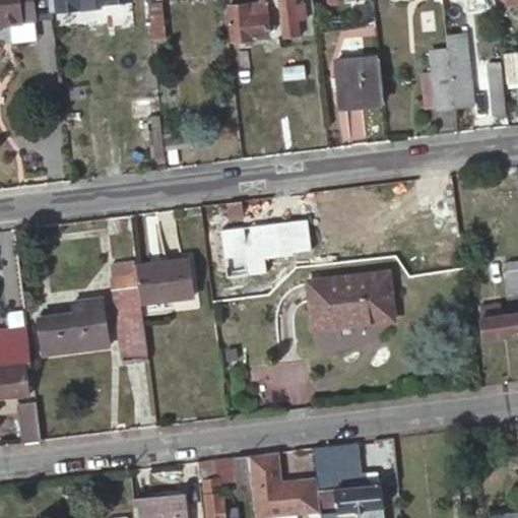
[(0,24),(37,20),(34,0),(0,0),(0,24)]
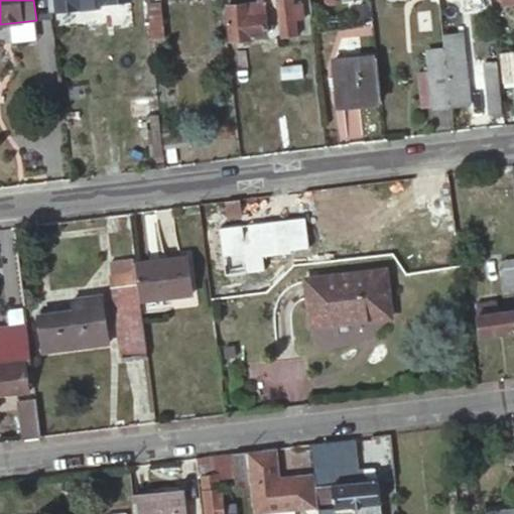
[(36,0),(38,11),(50,10),(48,0),(36,0)]
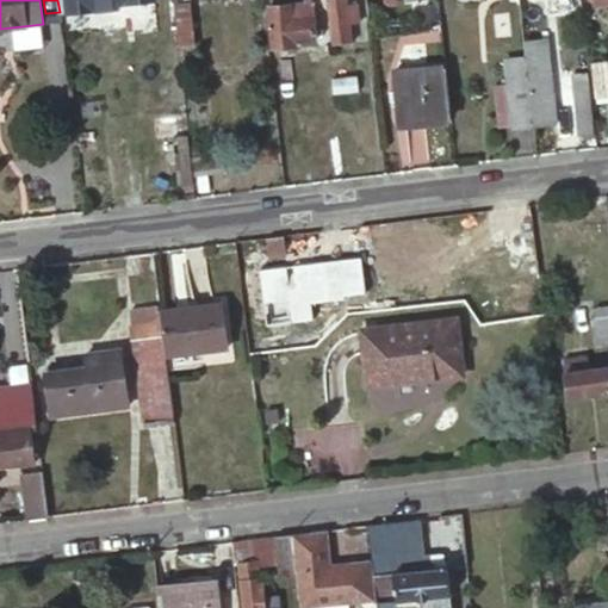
[(66,0),(67,14),(118,10),(116,0),(66,0)]
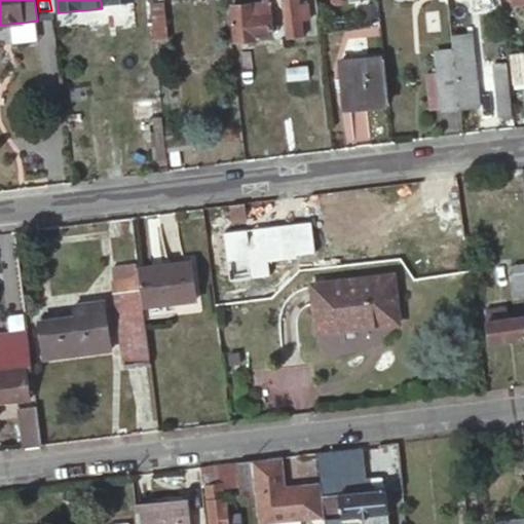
[(147,0),(153,44),(167,42),(161,0),(147,0)]
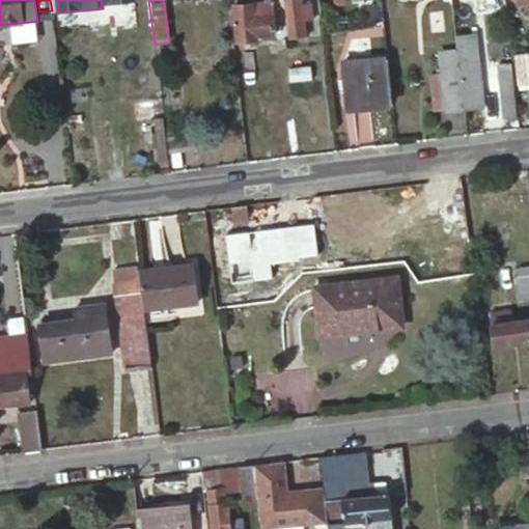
[(284,0),(272,2),(276,31),(287,30),(284,0)]
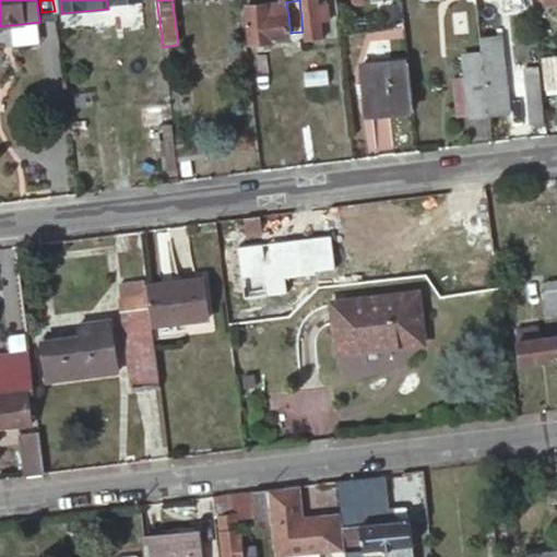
[(303,32),(305,42),(323,39),(321,23),(329,22),(327,4),(319,6),(318,0),(298,0),(299,0),(303,32)]
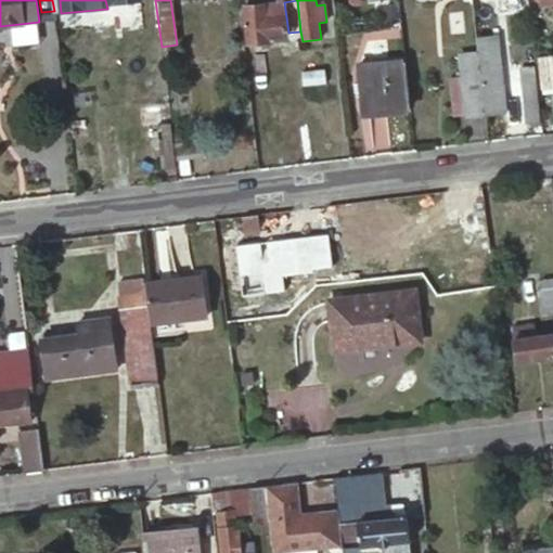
[(247,5),(253,44),(270,42),(270,39),(288,37),(288,33),(284,2),(247,5)]
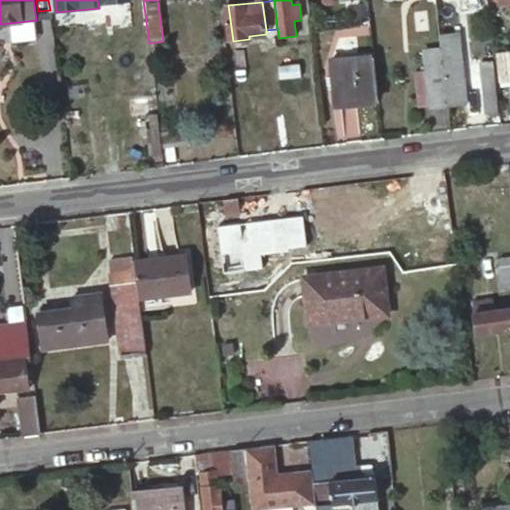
[(441,51),(448,106),(467,104),(460,48),(441,51)]
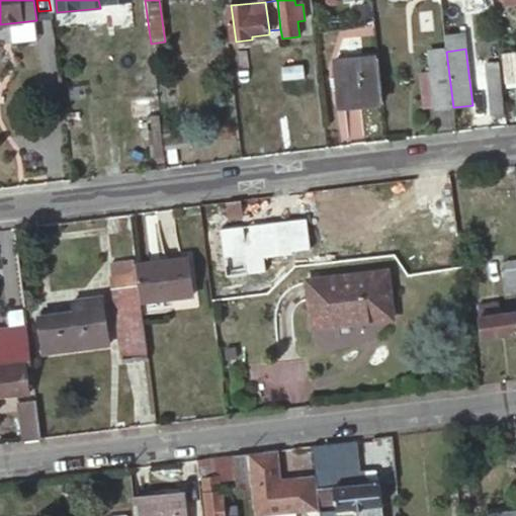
[(515,51),(501,53),(505,83),(515,81),(515,51)]
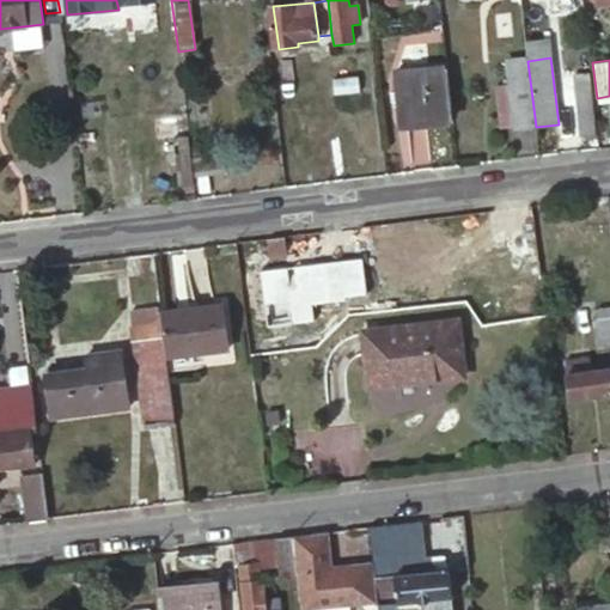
[(514,128),(536,127),(528,61),(507,63),(514,128)]
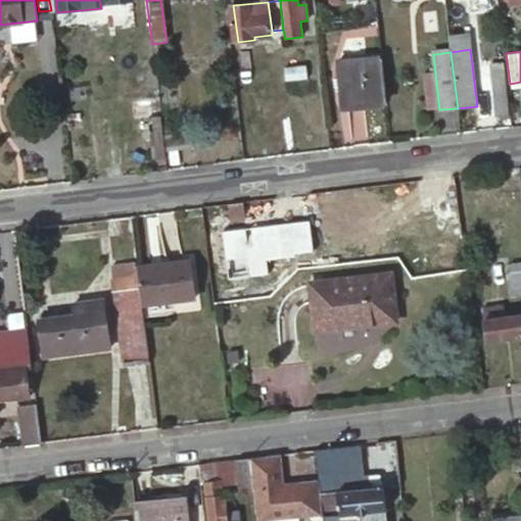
[(344,107),(388,102),(383,57),(339,62),(344,107)]
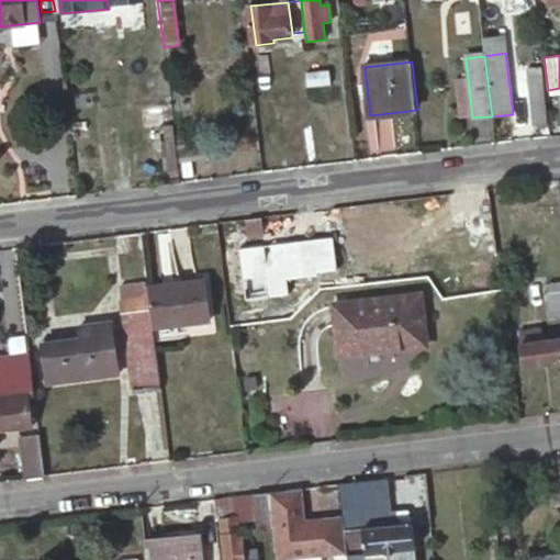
[(549,122),(545,85),(532,87),(536,124),(549,122)]
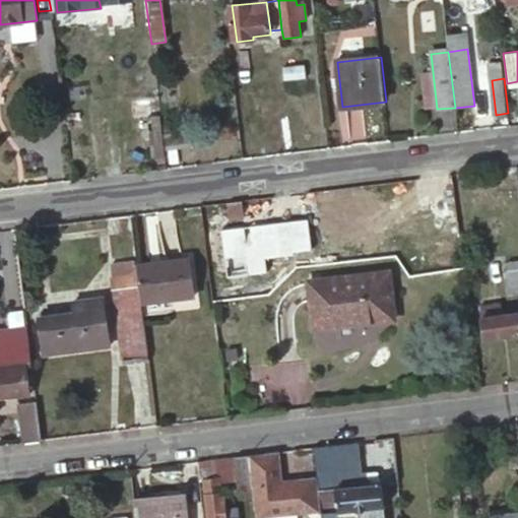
[(152,156),(166,155),(162,127),(148,128),(152,156)]
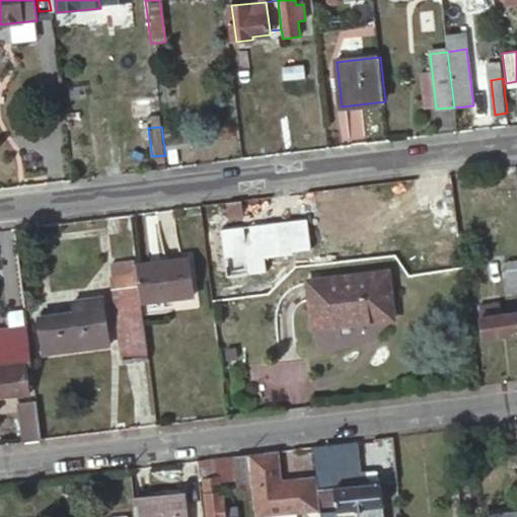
[(241,201),(227,203),(228,218),(243,216),(241,201)]
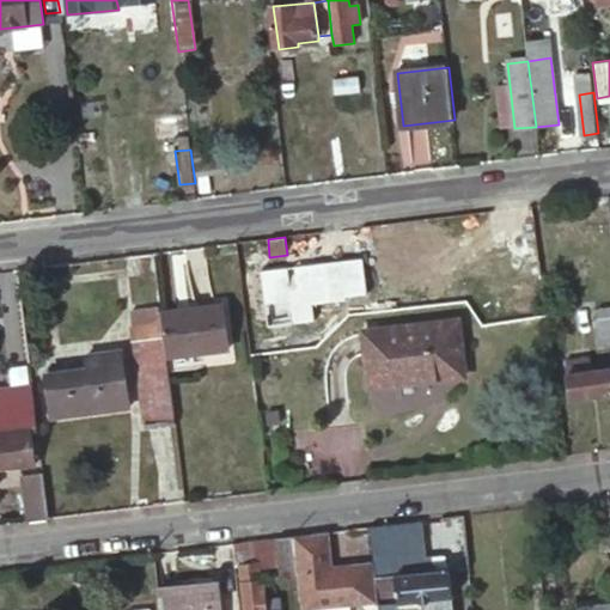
[(163,339),(165,358),(227,351),(221,305),(159,313),(163,339)]
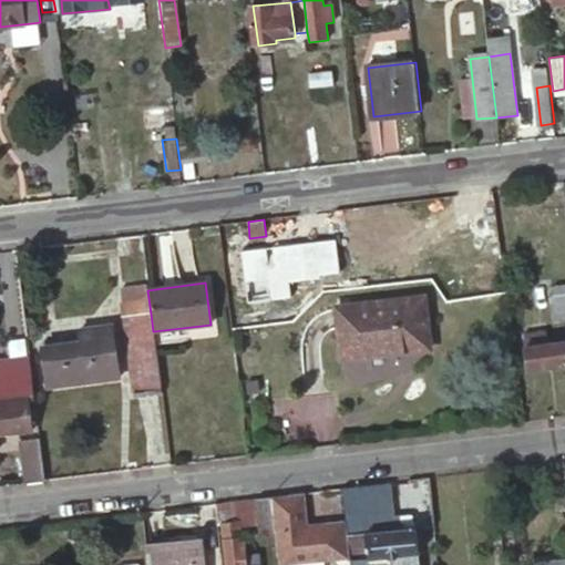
[(553,322),(564,321),(564,286),(553,287),(554,305),(552,306),(553,322)]
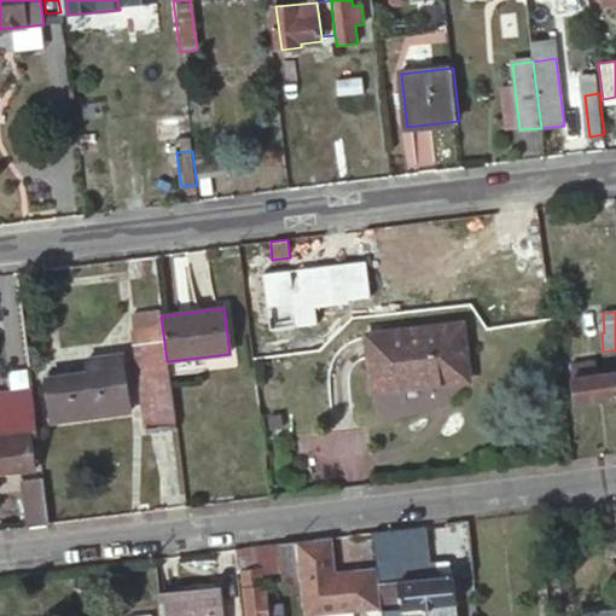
[(167,361),(164,342),(160,342),(156,313),(131,317),(133,331),(131,332),(133,346),(141,344),(145,376),(138,376),(144,430),(175,426),(167,361)]
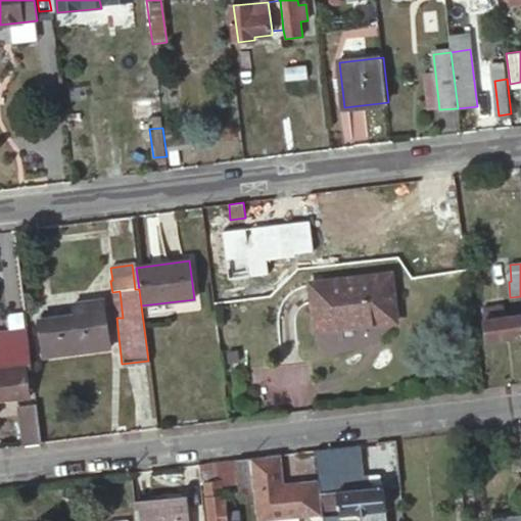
[(308,283),(315,331),(395,321),(388,273),(308,283)]
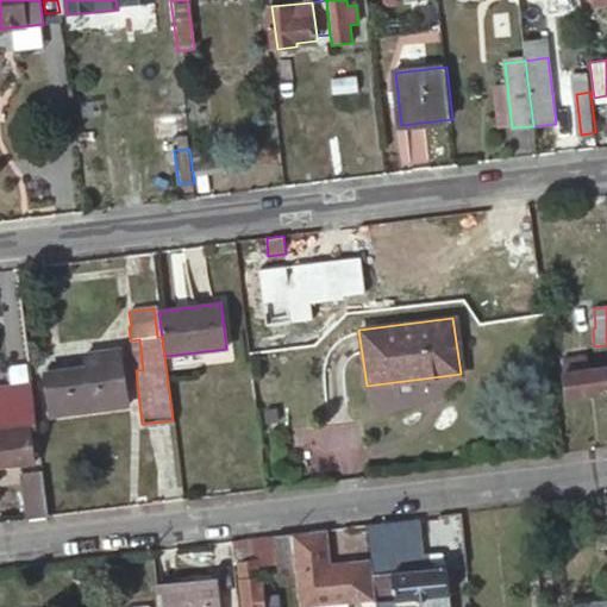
[(45,374),(50,415),(127,406),(119,350),(85,354),(87,369),(45,374)]
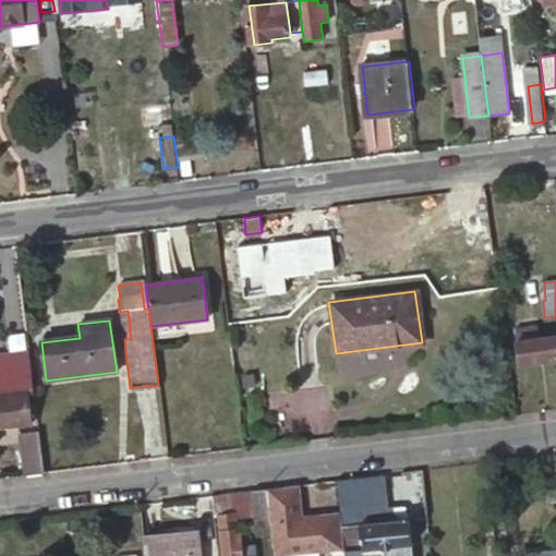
[(514,329),(518,366),(555,361),(555,338),(538,339),(535,327),(514,329)]
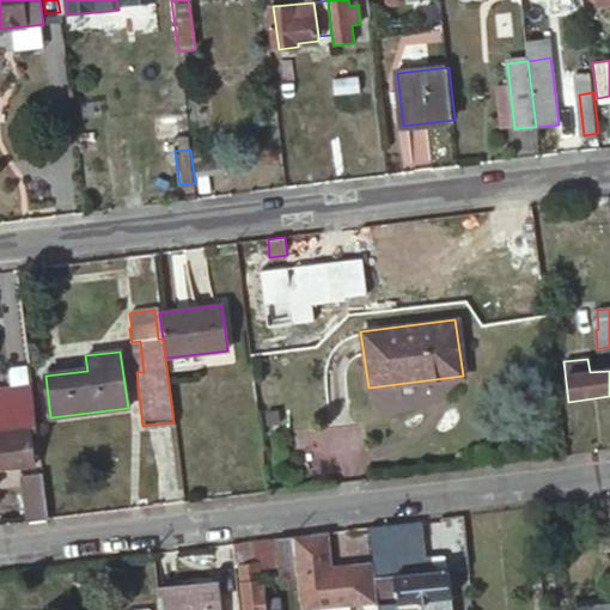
[(0,429),(2,429),(36,425),(30,385),(0,390),(0,429)]
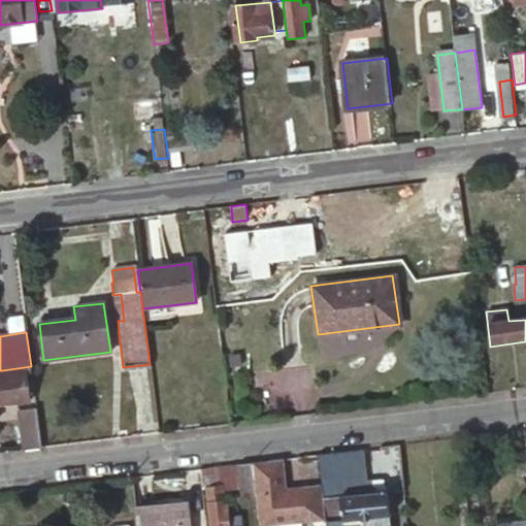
[(33,383),(31,366),(2,370),(4,386),(21,384),(27,384),(33,383)]
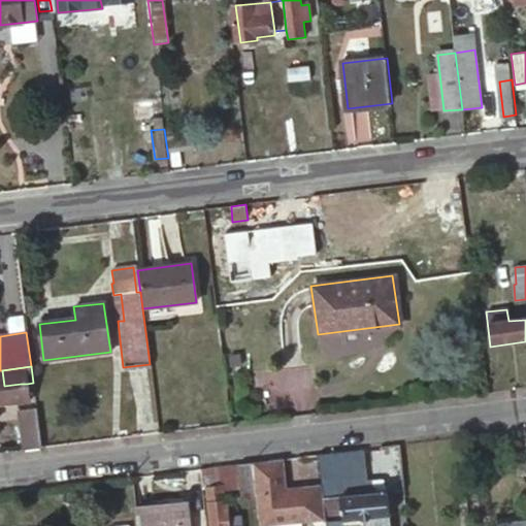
[(0,406),(29,403),(27,384),(21,384),(4,386),(2,370),(0,370),(0,406)]
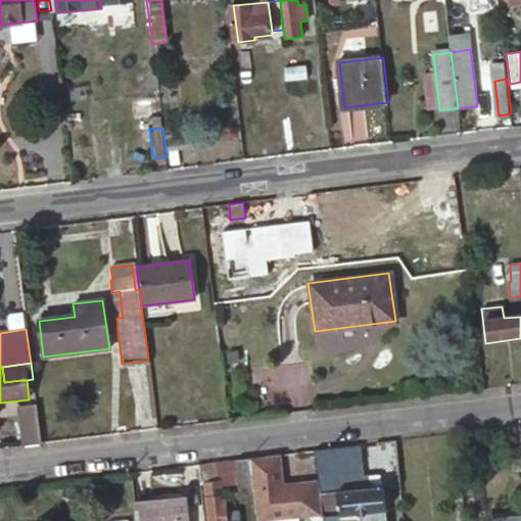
[(36,405),(18,408),(24,446),(41,444),(36,405)]
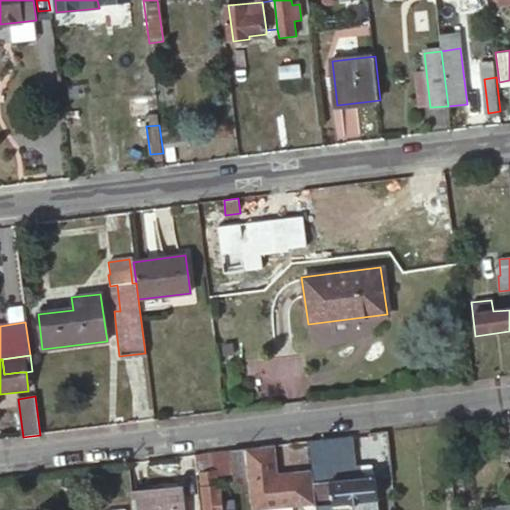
[(323,439),(326,470),(350,467),(346,436),(323,439)]
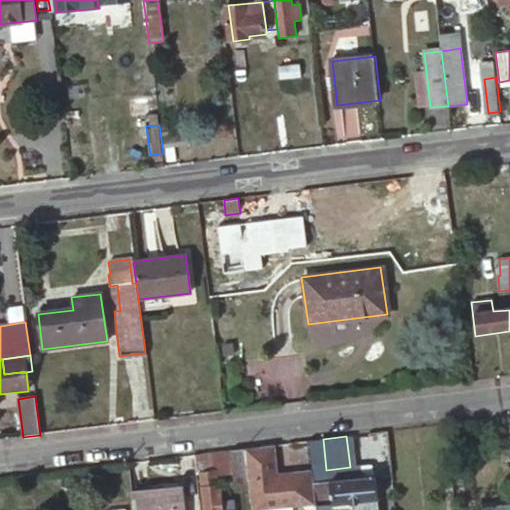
[(306,441),(308,469),(311,501),(327,499),(327,506),(346,504),(346,509),(373,509),(369,478),(366,478),(327,482),(326,470),(323,439),(306,441)]
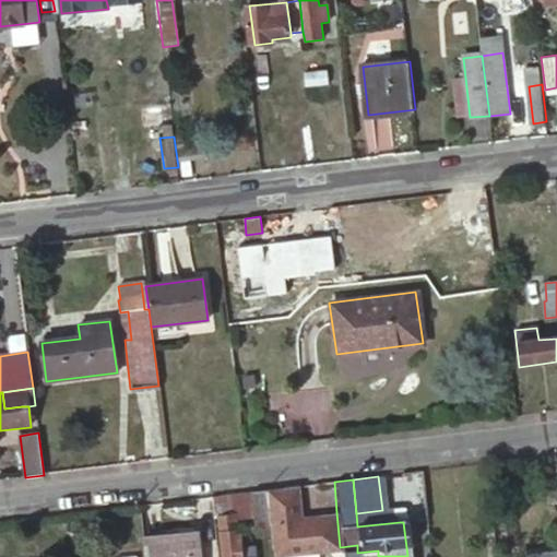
[(265,489),(269,524),(270,535),(272,556),(283,556),(340,550),(340,547),(336,512),(300,516),(297,486),(265,489)]
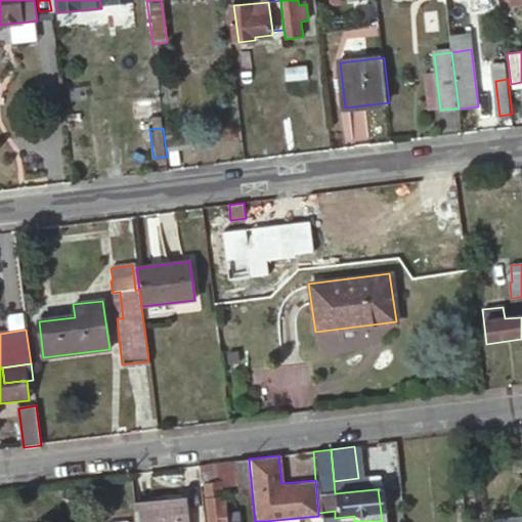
[(249,459),(233,461),(235,481),(236,492),(240,492),(252,491),(249,459)]
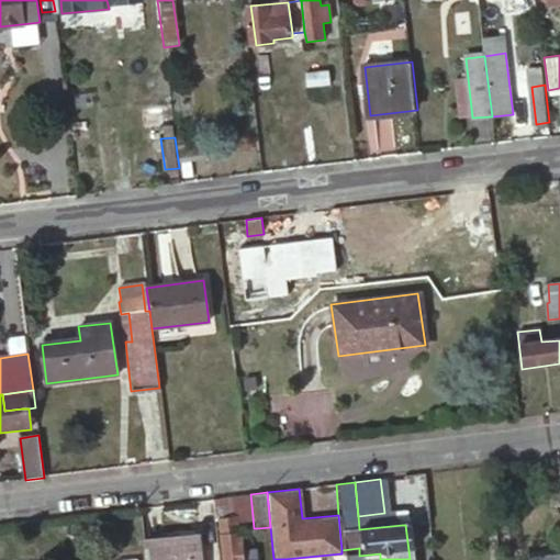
[(250,494),(210,500),(212,522),(217,521),(221,559),(250,559),(250,553),(239,555),(238,535),(234,536),(233,518),(253,516),(250,494)]
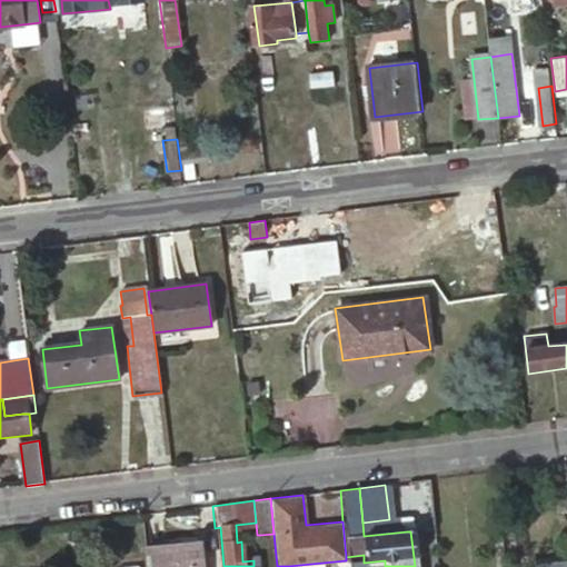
[(364,536),(407,531),(406,518),(389,519),(362,523),(364,536)]
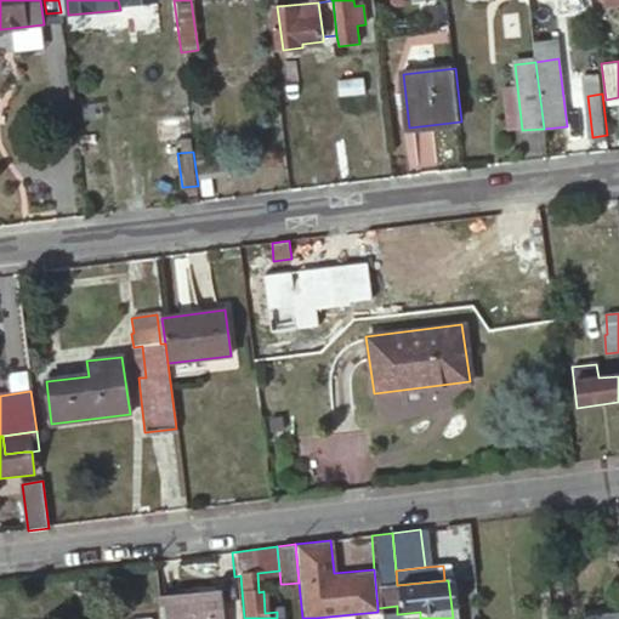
[(299,583),(284,584),(287,597),(300,595),(299,583)]
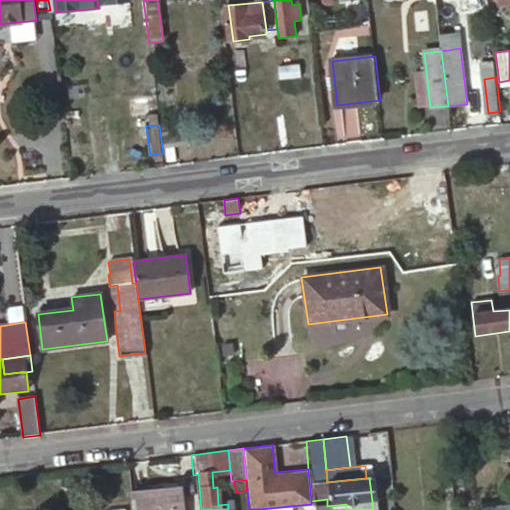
[(128,492),(129,509),(180,509),(178,488),(128,492)]
